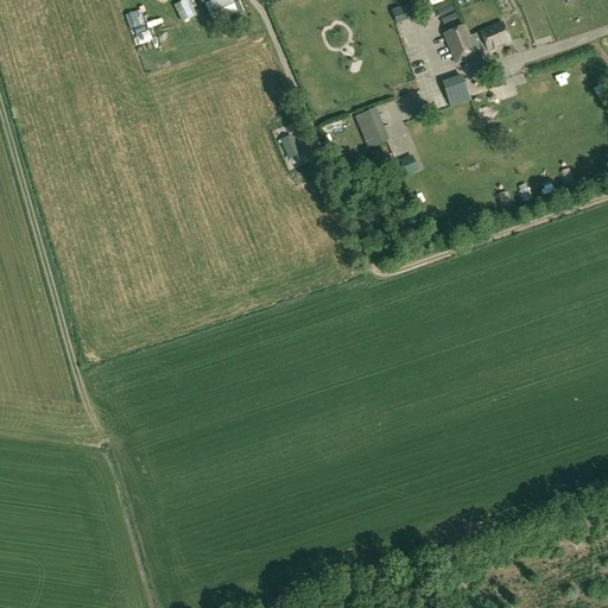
[(201,14),(194,0),(188,0),(183,2),(190,19),(201,14)]
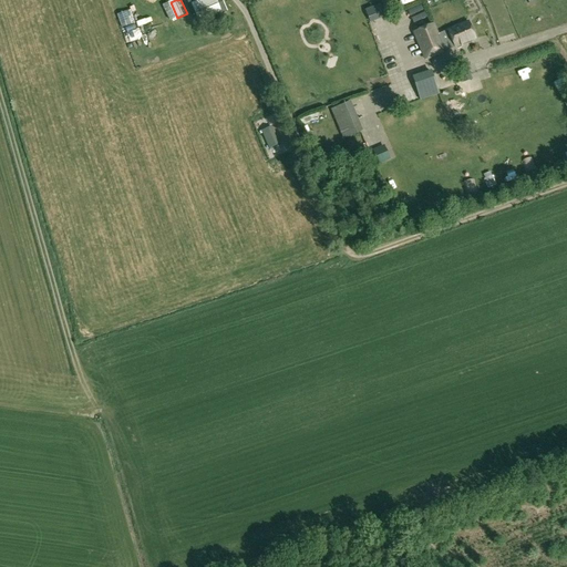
[(198,17),(219,8),(215,0),(203,0),(194,4),(198,17)]
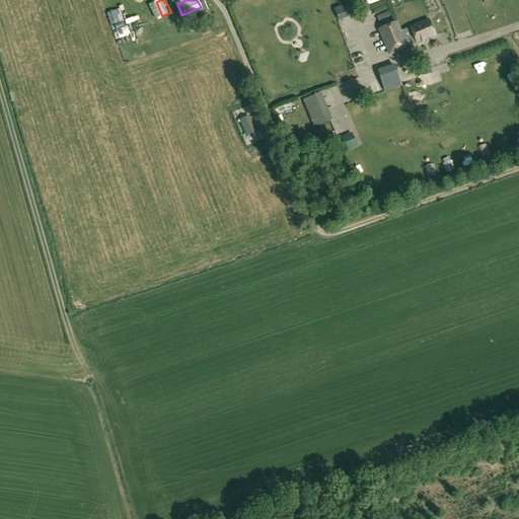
[(347,3),(337,7),(341,20),(348,18),(345,11),(349,10),(347,3)]
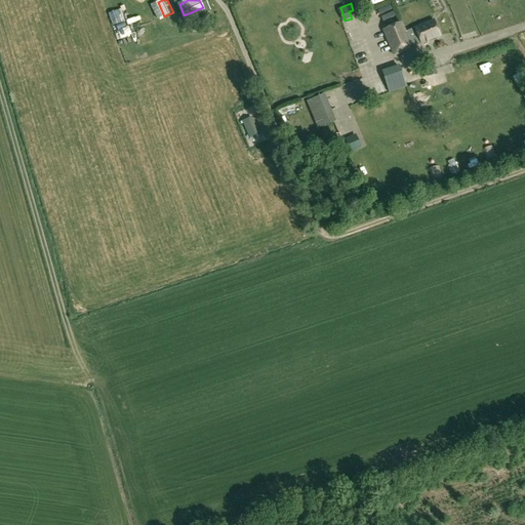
[(142,7),(143,16),(157,14),(156,5),(142,7)]
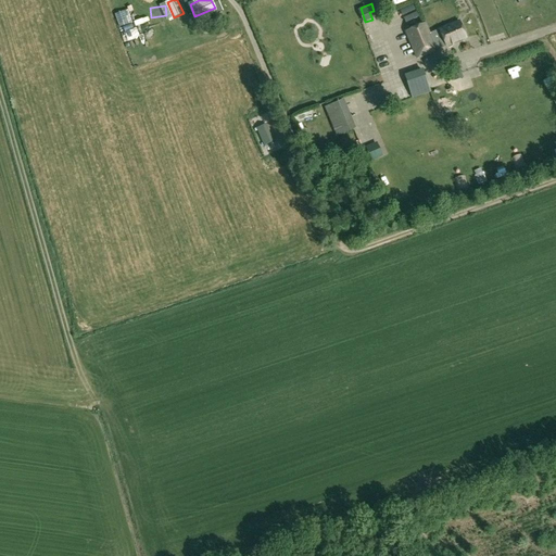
[(129,24),(125,12),(115,14),(119,27),(129,24)]
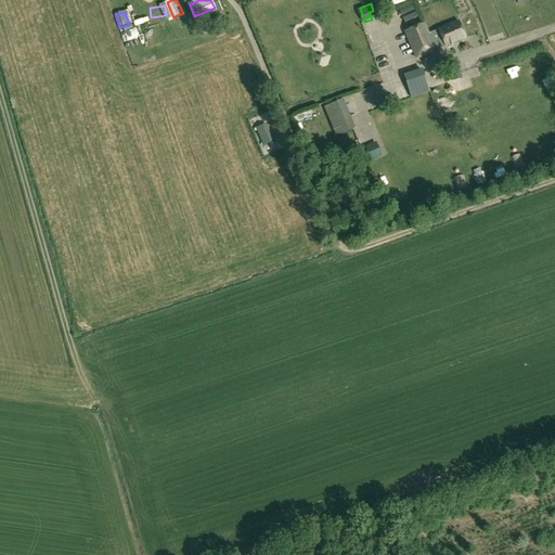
[(428,34),(424,24),(405,31),(415,54),(434,47),(436,50),(466,38),(459,21),(428,34)]
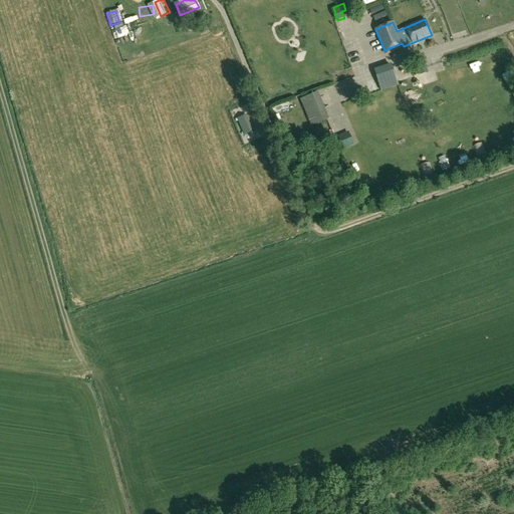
[(330,77),(340,75),(337,63),(327,66),(330,77)]
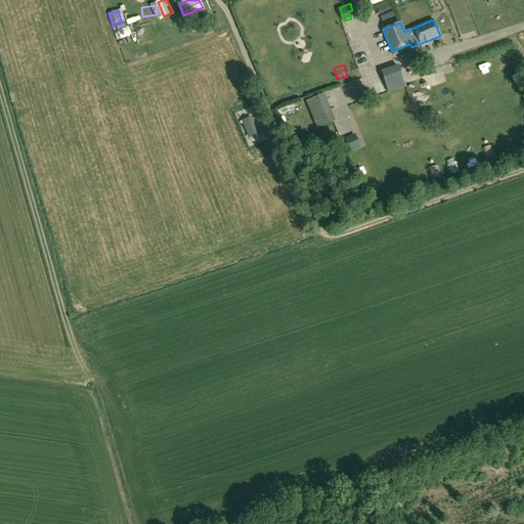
[(391,91),(408,85),(403,68),(385,73),(391,91)]
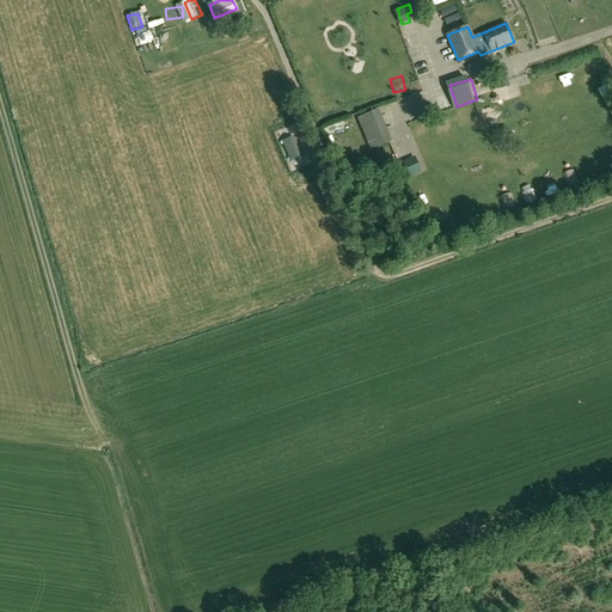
[(599,92),(607,101),(611,95),(611,90),(606,84),(599,92)]
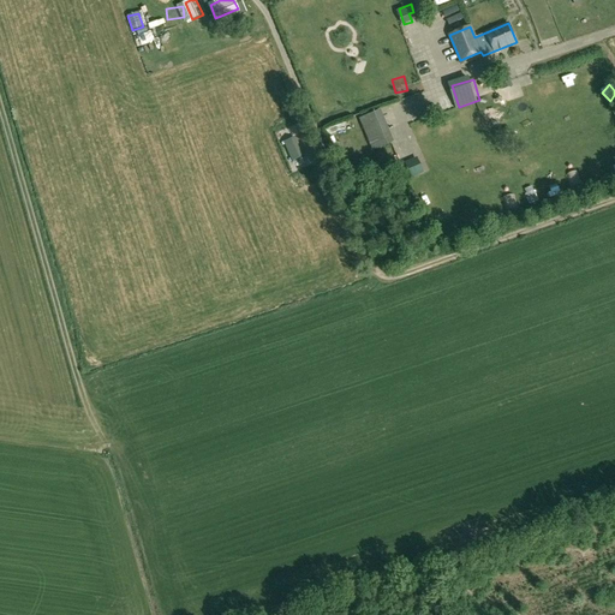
[(467,129),(478,126),(472,107),(461,111),(467,129)]
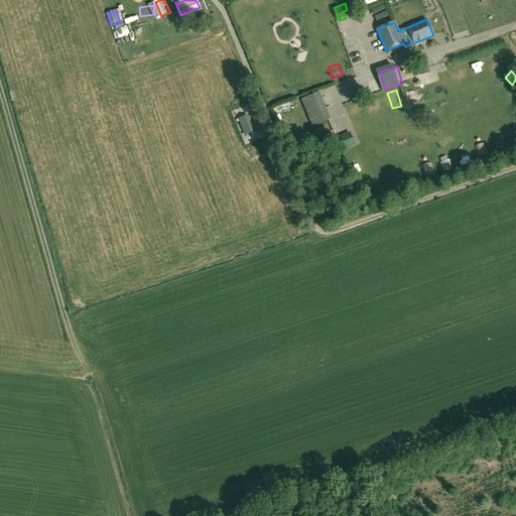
[(304,96),(313,123),(330,118),(321,91),(304,96)]
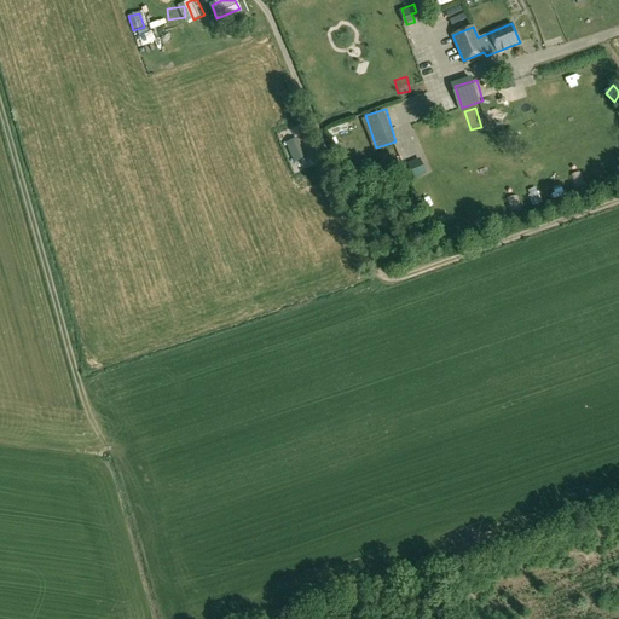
[(452,137),(463,133),(457,116),(446,120),(452,137)]
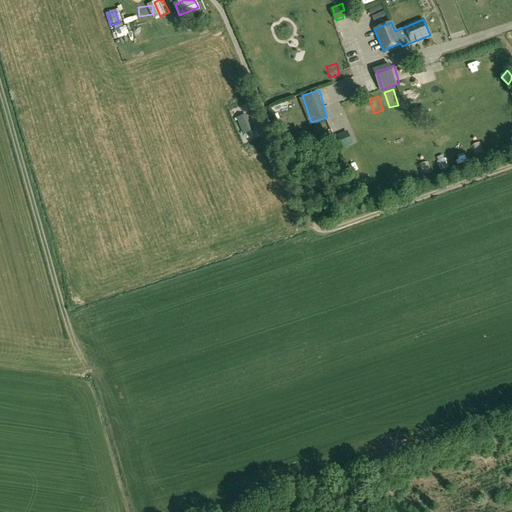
[(273,105),(275,113),(294,108),(292,100),(273,105)]
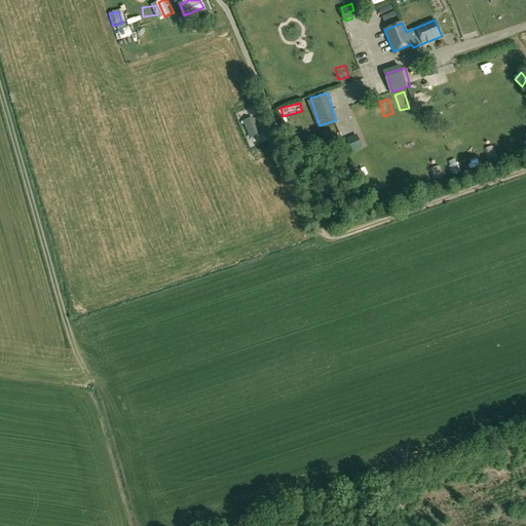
[(304,136),(313,132),(306,116),(297,120),(304,136)]
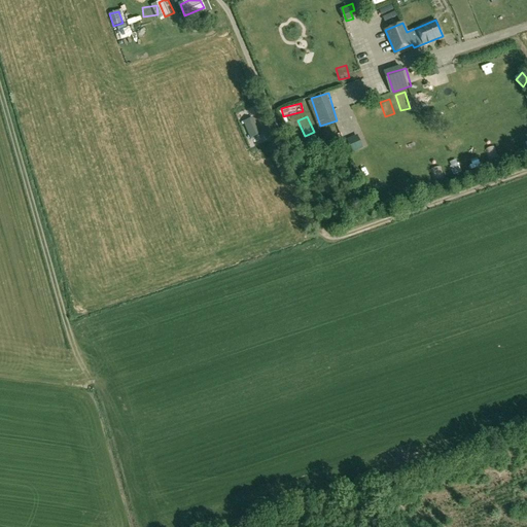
[(428,116),(420,118),(423,132),(432,129),(428,116)]
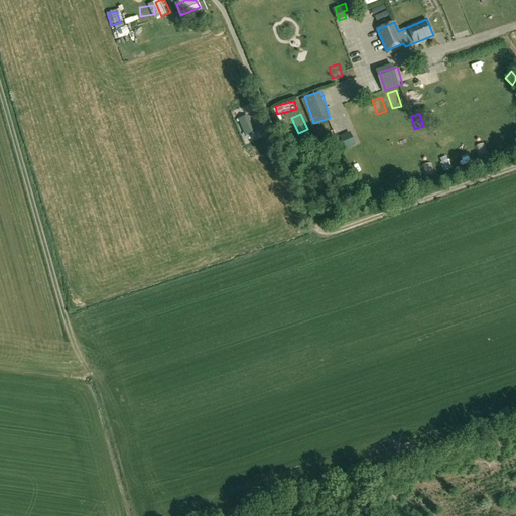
[(250,118),(242,121),(248,134),(256,131),(250,118)]
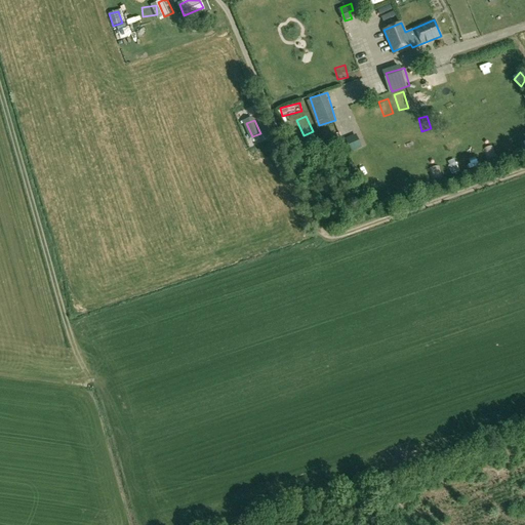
[(350,139),(352,150),(363,147),(360,137),(350,139)]
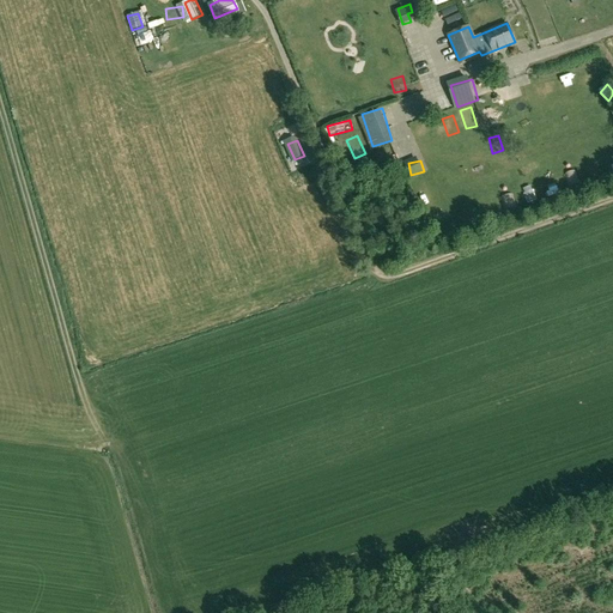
[(589,168),(578,173),(582,181),(593,177),(589,168)]
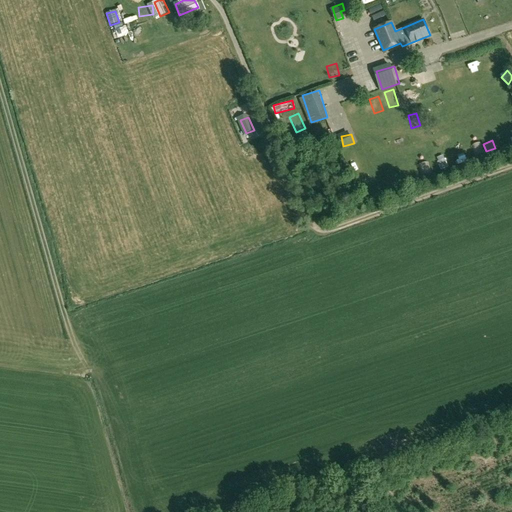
[(470,158),(479,156),(477,143),(468,145),(470,158)]
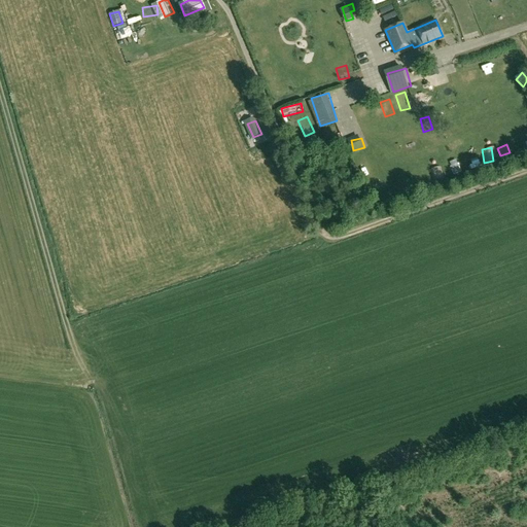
[(473,169),(469,153),(463,155),(467,171),(473,169)]
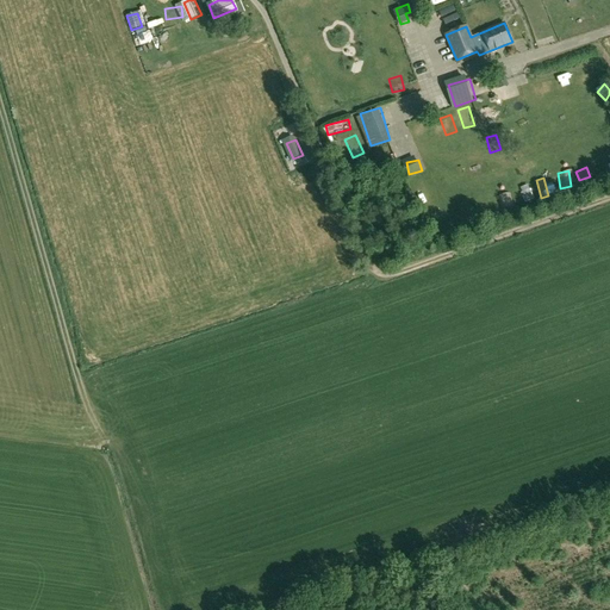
[(421,198),(436,191),(431,180),(416,187),(421,198)]
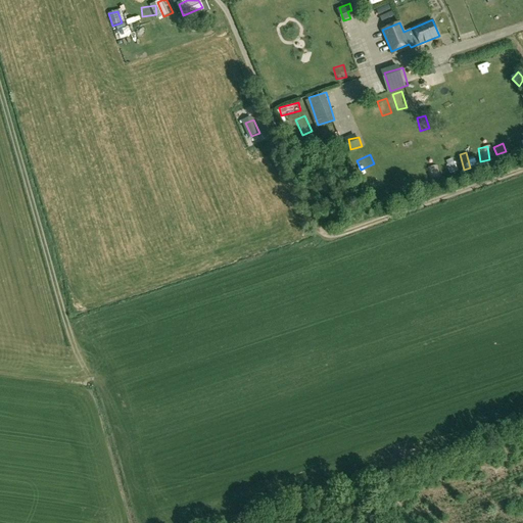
[(434,164),(424,167),(426,181),(436,179),(434,164)]
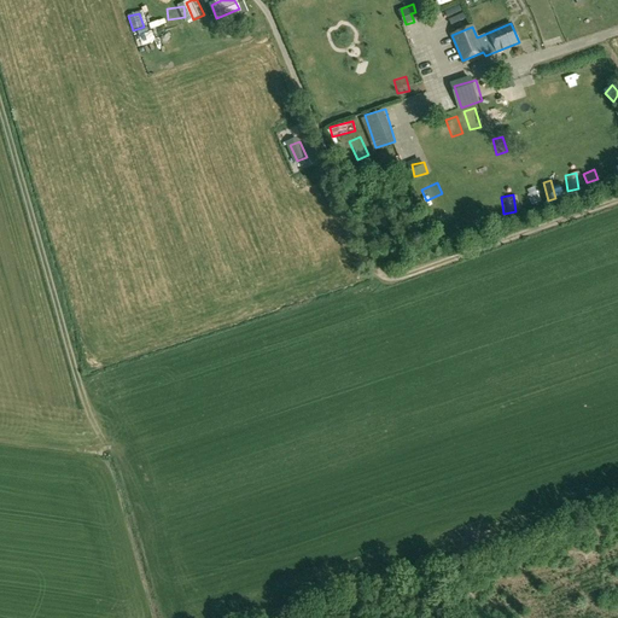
[(489,221),(496,219),(493,208),(485,210),(489,221)]
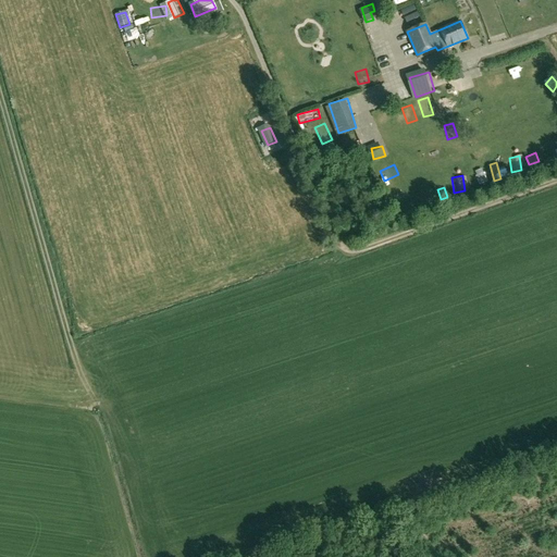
[(422,206),(429,202),(425,195),(419,198),(422,206)]
